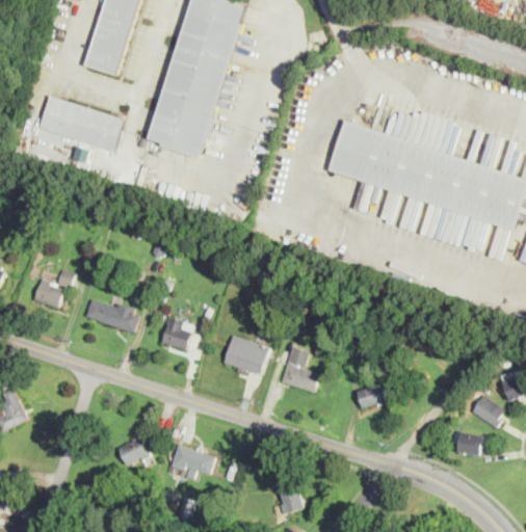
[(136,0),(115,69),(113,75),(82,65),(102,0),(136,0)]
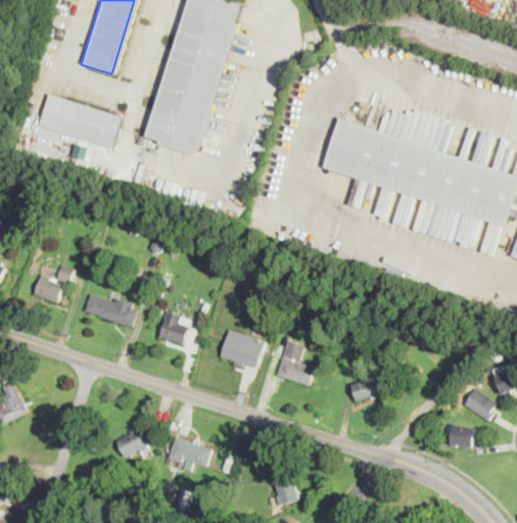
[(212,116),(205,136),(202,135),(196,152),(193,152),(192,155),(155,143),(156,140),(144,136),(186,0),(224,0),(240,5),(234,22),(237,24),(208,115),(212,116)]
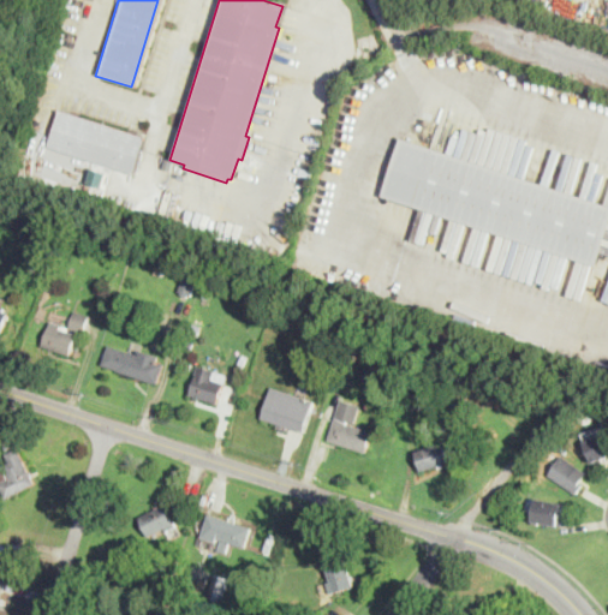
[(559,0),(556,10),(537,4),(538,0),(559,0)]
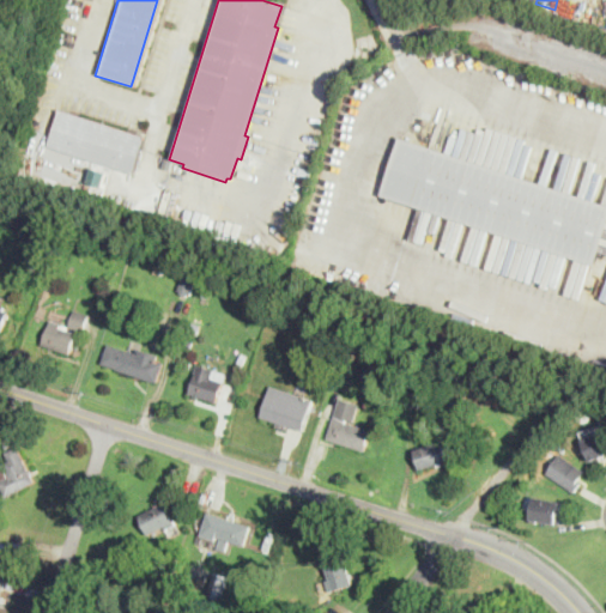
[(137,147),(128,174),(43,146),(47,135),(55,110),(140,137),(137,147)]
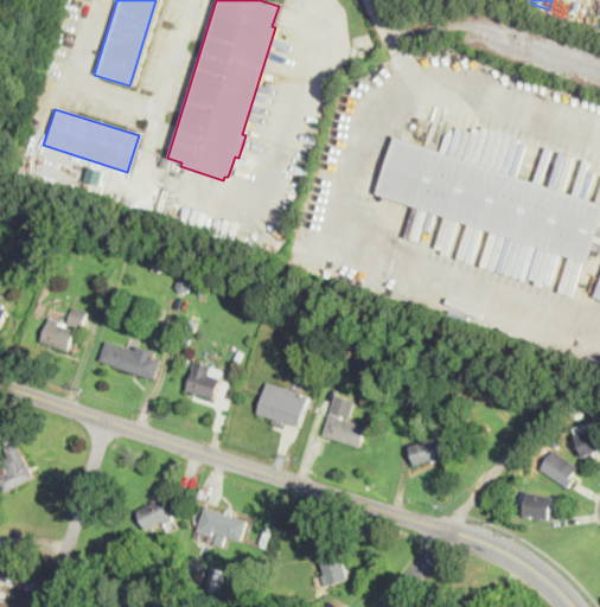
[(599,204),(599,212),(585,262),(374,193),(391,136),(599,204)]
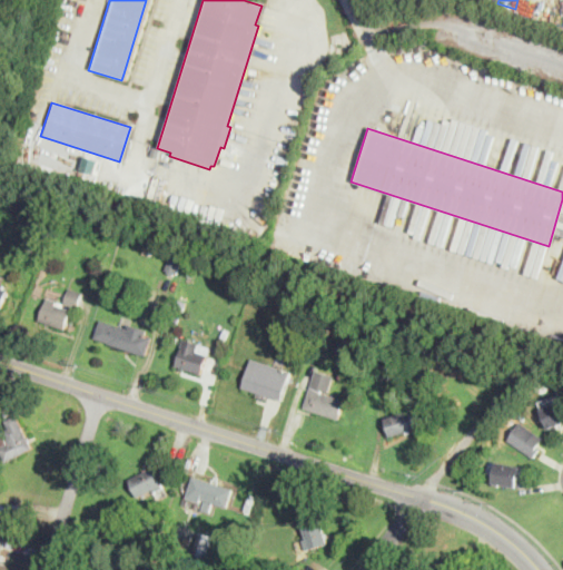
[(41,216),(36,232),(21,226),(26,210),(41,216)]
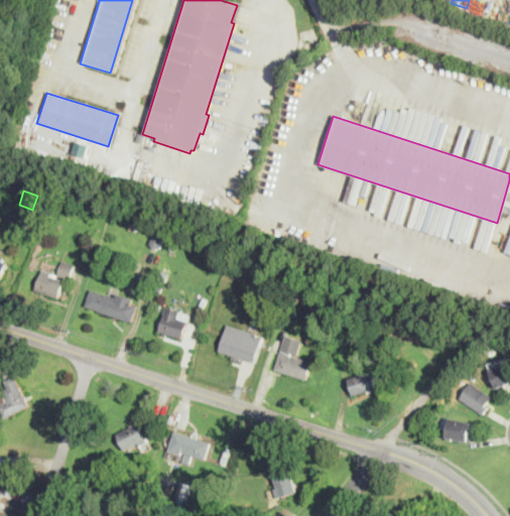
[(162,234),(156,249),(145,245),(151,230),(162,234)]
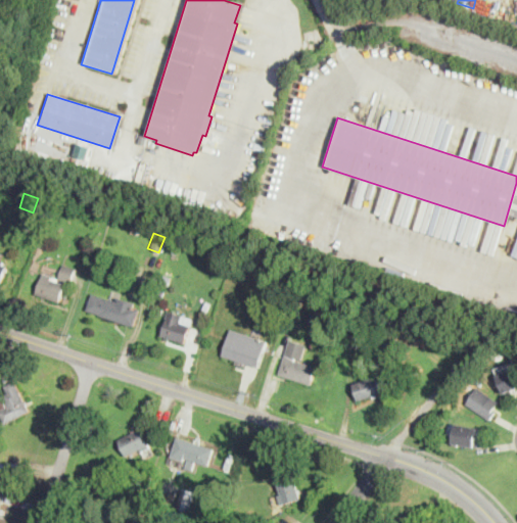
[(66,281),(66,283),(54,280),(59,265),(71,269),(66,281)]
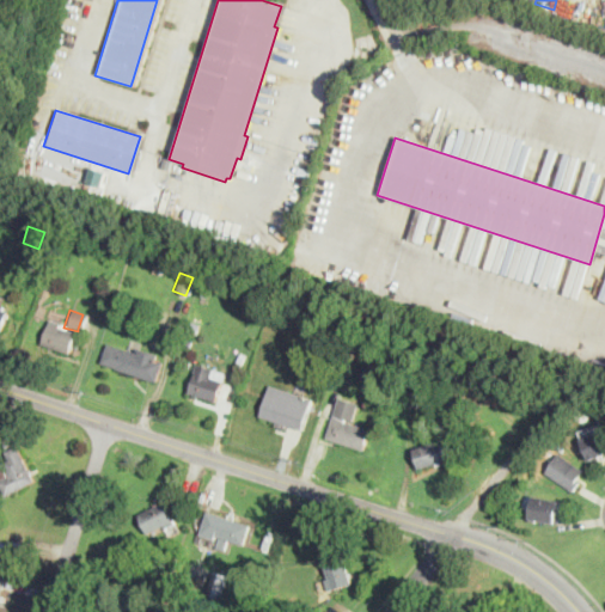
[(72,334),(65,355),(37,346),(46,319),(56,323),(54,328),(72,334)]
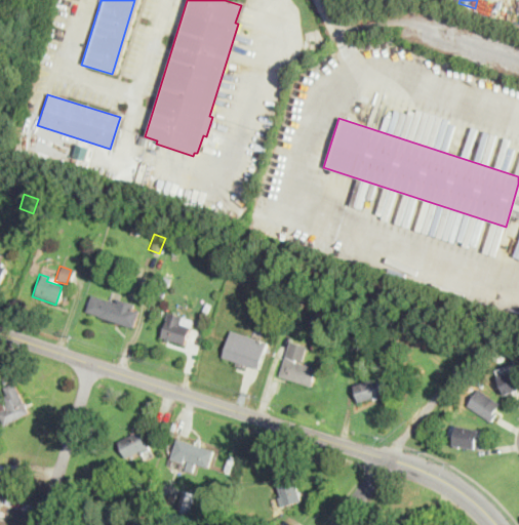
[(160,292),(158,296),(151,292),(153,288),(160,292)]
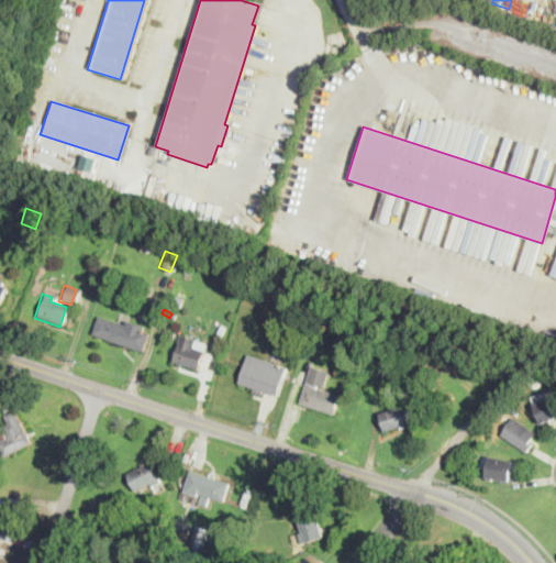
[(112,322),(119,324),(120,320),(139,326),(136,331),(145,333),(140,351),(89,334),(95,317),(112,322)]
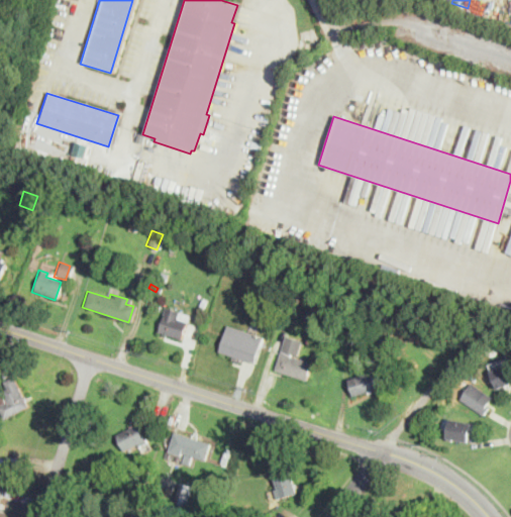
[(186,317),(179,340),(155,332),(163,310),(163,308),(186,316),(186,317)]
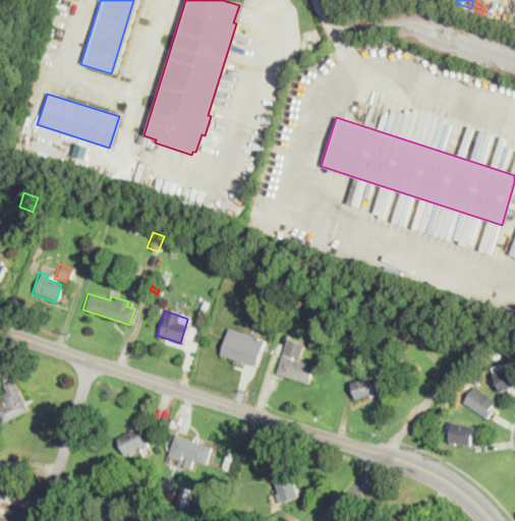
[(262,341),(253,366),(218,354),(225,330),(262,341)]
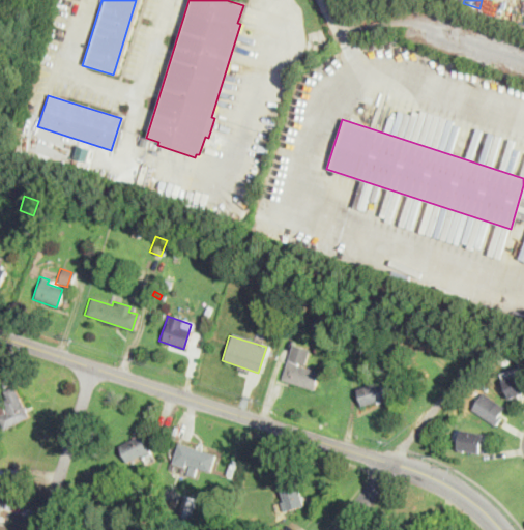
[(307,349),(301,364),(294,362),(293,365),(317,373),(312,389),(279,380),(289,344),(307,349)]
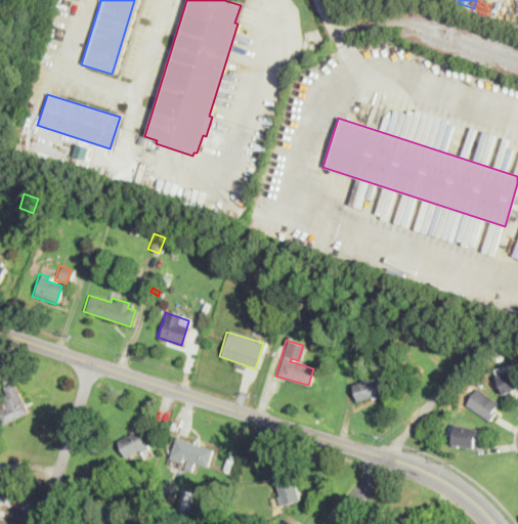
[(517,386),(508,391),(501,395),(492,377),(512,368),(517,383),(517,386)]
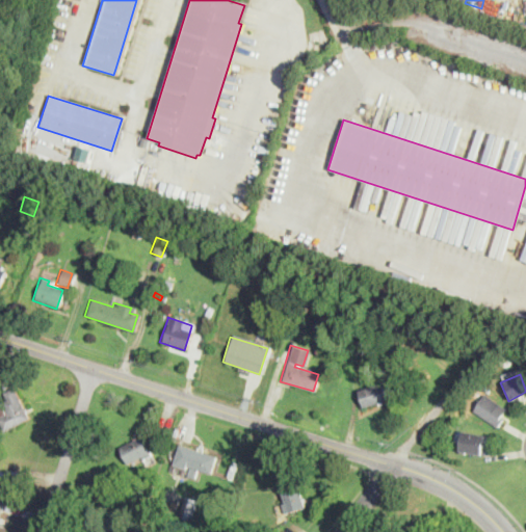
[(372,381),(373,384),(379,383),(385,401),(360,408),(354,391),(365,388),(364,384),(372,381)]
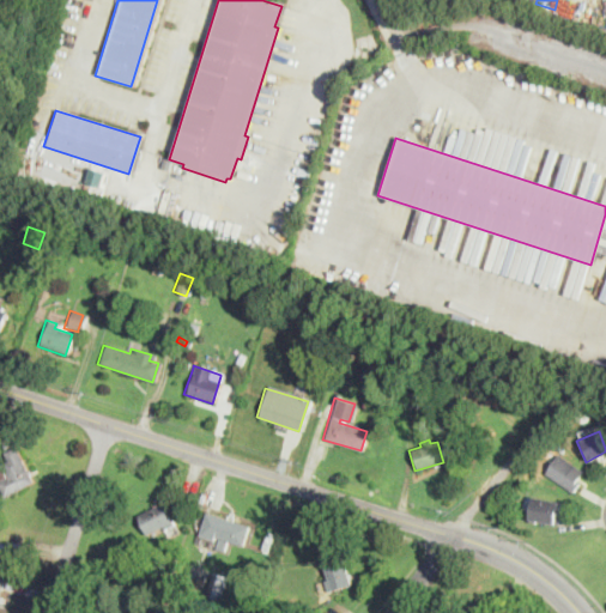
[(321,445),(316,460),(308,457),(313,442),(321,445)]
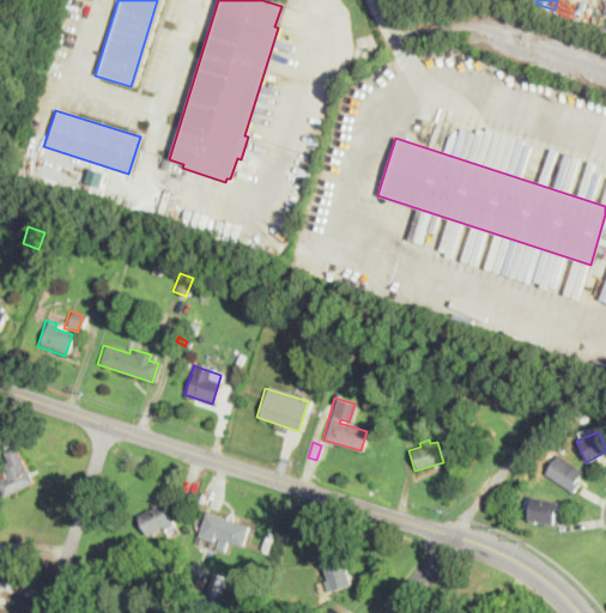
[(30,483),(2,498),(0,493),(0,462),(4,461),(0,453),(12,447),(30,483)]
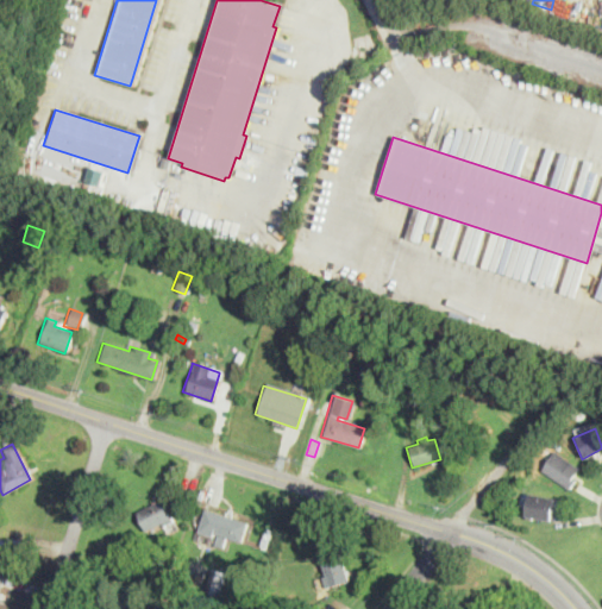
[(550,451),(576,469),(569,478),(572,479),(565,489),(537,470),(541,463),(539,462),(543,457),(544,458),(550,451)]
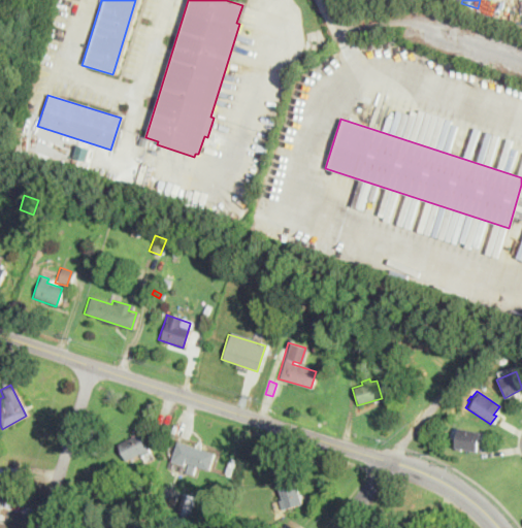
[(480,439),(479,442),(476,442),(474,452),(452,448),(456,428),(481,433),(480,439)]
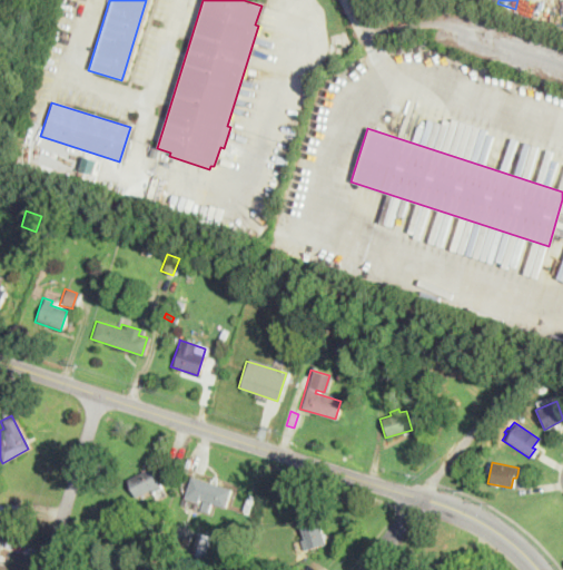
[(159,489),(150,492),(149,491),(134,499),(124,480),(148,468),(159,489)]
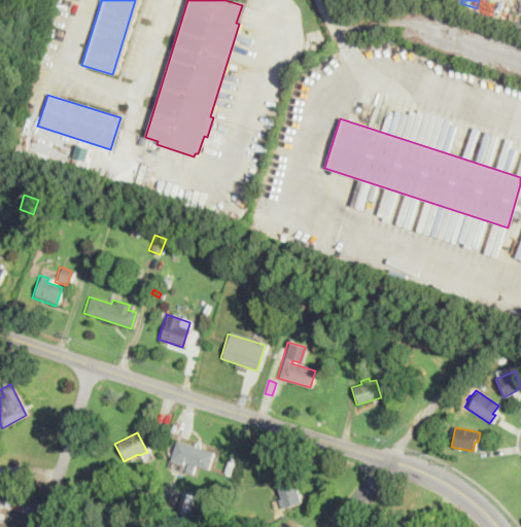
[(211,452),(208,464),(207,467),(194,463),(190,475),(182,472),(185,463),(181,462),(180,465),(168,461),(174,440),(211,452)]
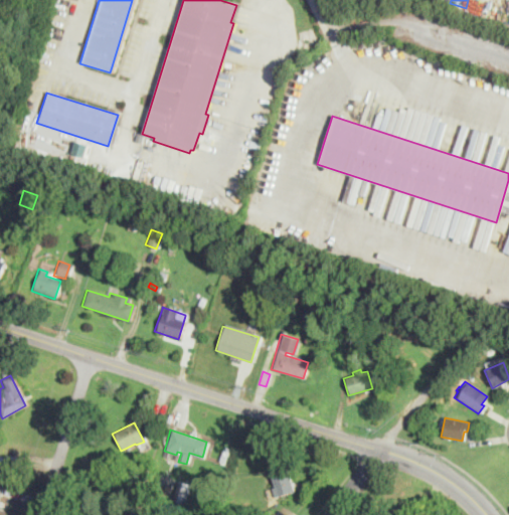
[(0,457),(14,461),(9,480),(0,478),(0,457)]
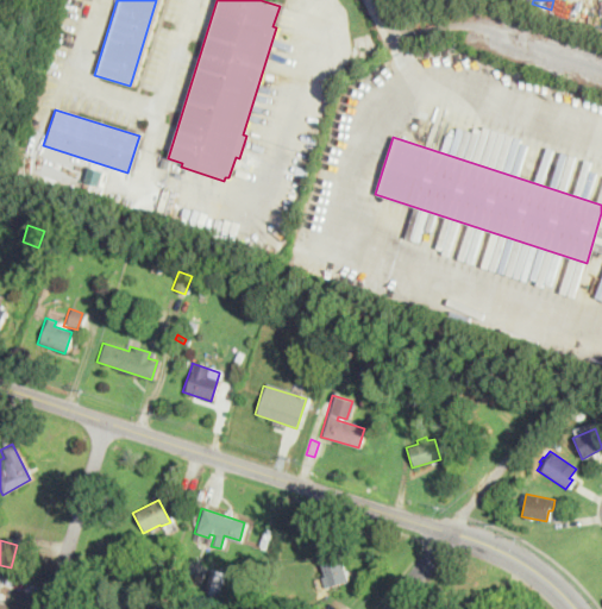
[(35,547),(33,554),(18,552),(19,545),(35,547)]
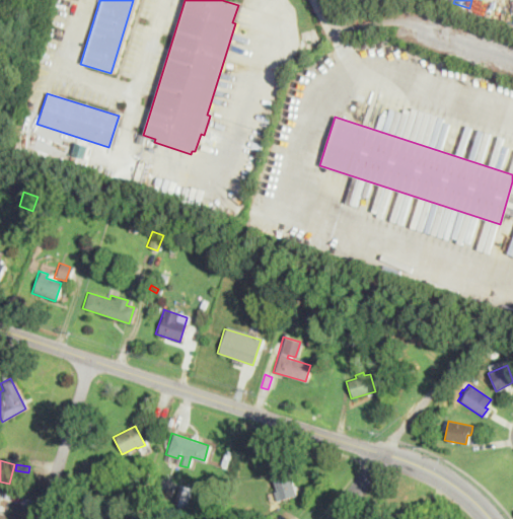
[(294,497),(275,502),(272,492),(275,491),(271,476),(288,472),(294,497)]
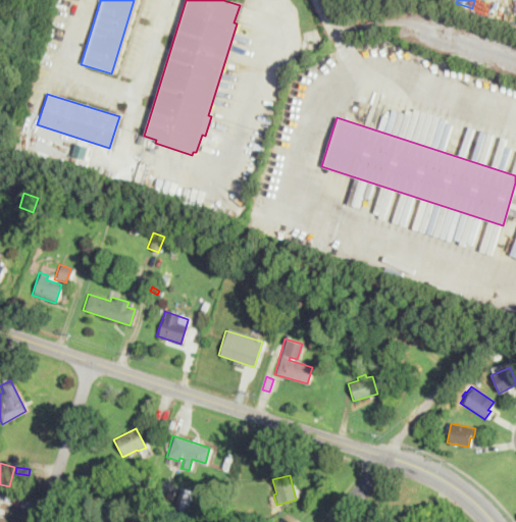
[(190,491),(184,511),(171,507),(177,487),(190,491)]
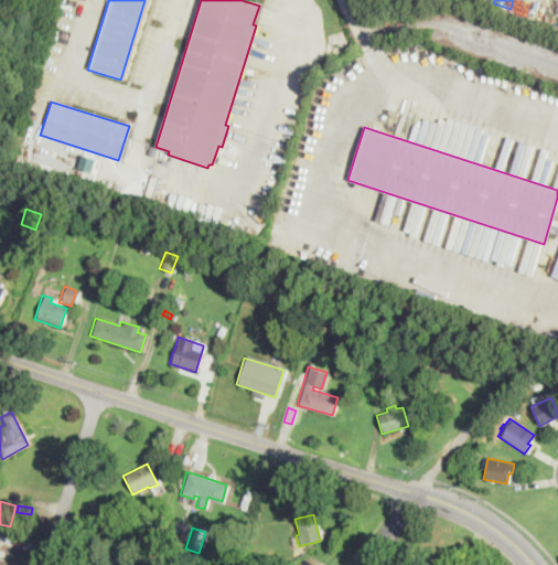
[(270,553),(265,558),(261,562),(258,557),(260,555),(260,554),(266,548),(270,553)]
